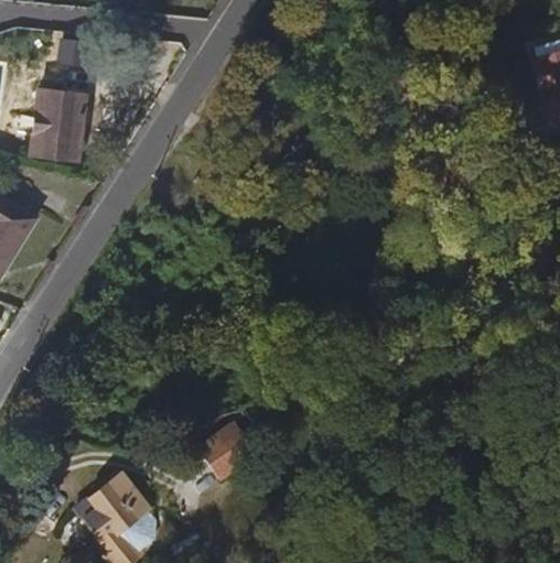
[(541,55),(559,52),(559,39),(538,43),(541,55)]
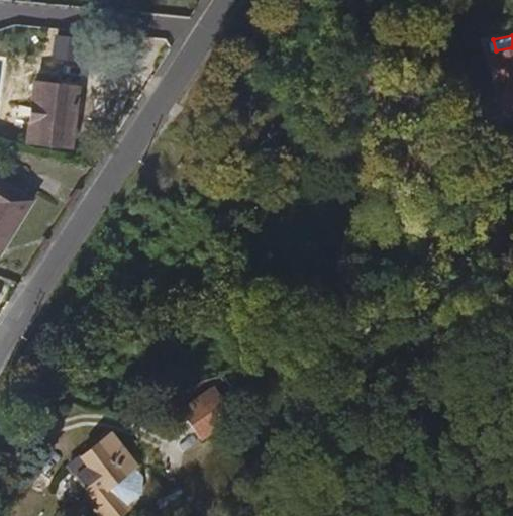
[(512,47),(496,50),(508,116),(512,115),(512,47)]
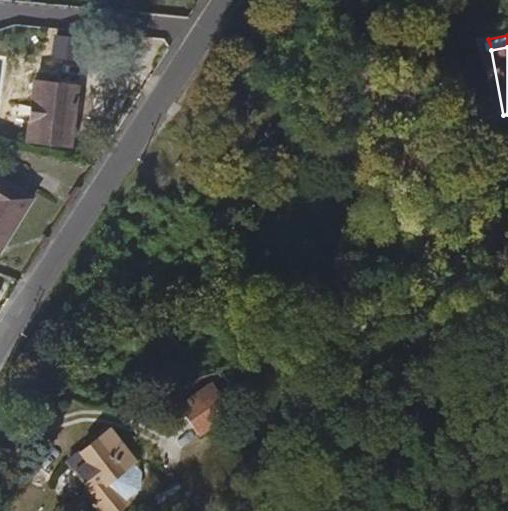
[(80,85),(38,80),(30,140),(72,145),(80,85)]
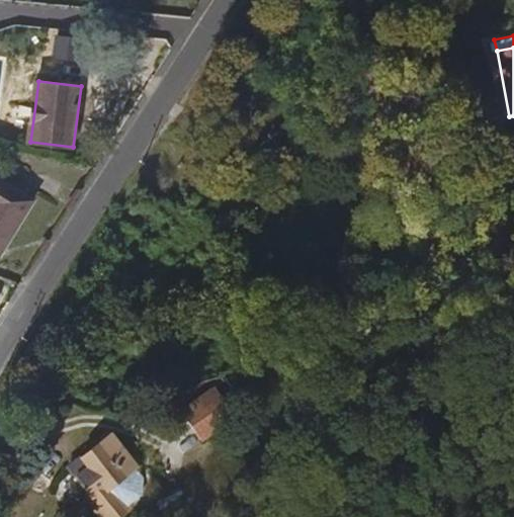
[(34,199),(0,177),(0,255),(0,256),(34,199)]
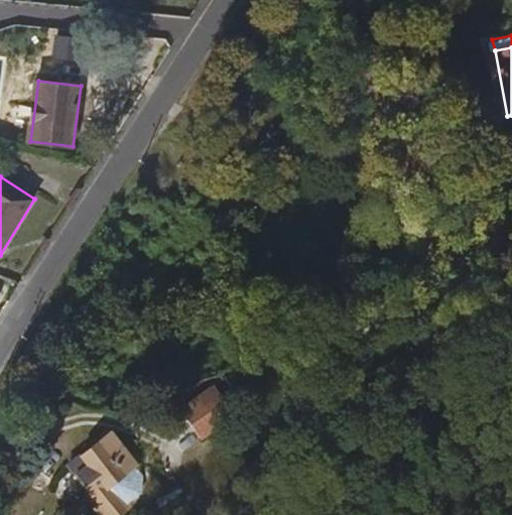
[(177,400),(196,432),(232,411),(213,379),(177,400)]
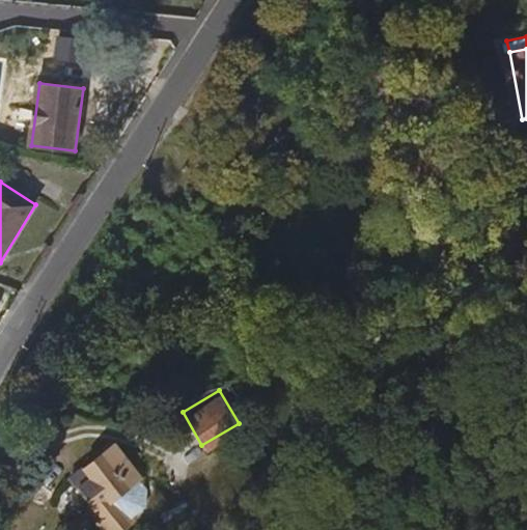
[(104,518),(119,506),(114,499),(141,477),(114,443),(84,468),(91,477),(98,485),(86,496),(104,518)]
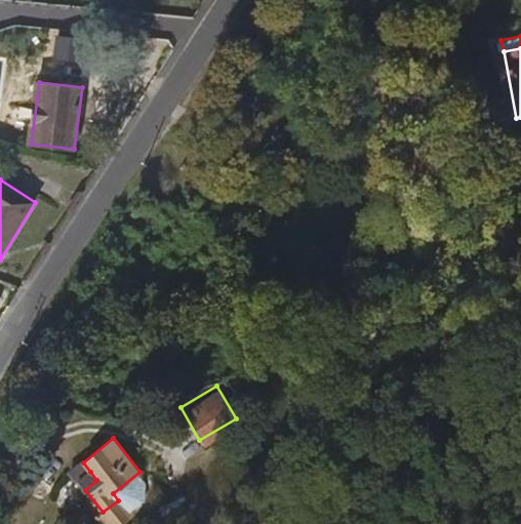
[(96,480),(90,472),(78,482),(85,490),(96,480)]
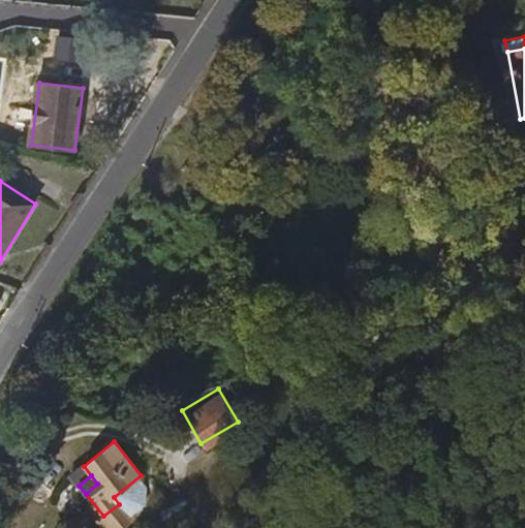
[(124,500),(119,504),(103,516),(98,520),(104,527),(122,527),(136,518),(124,500)]
